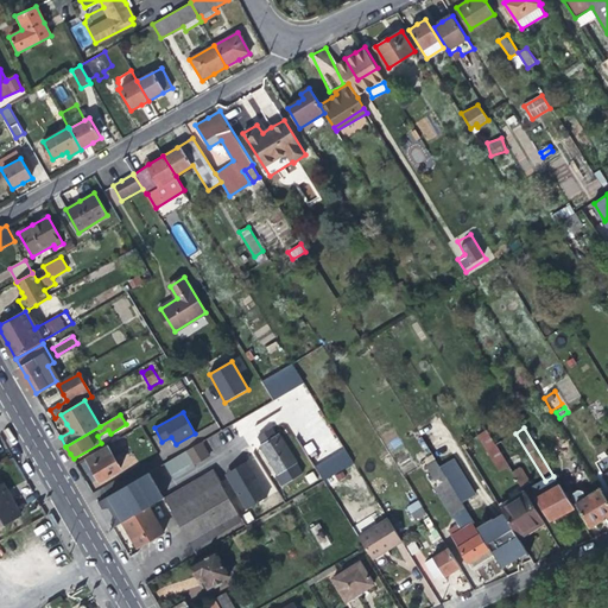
[(500,472),(510,467),(496,445),(487,430),(477,436),(500,472)]
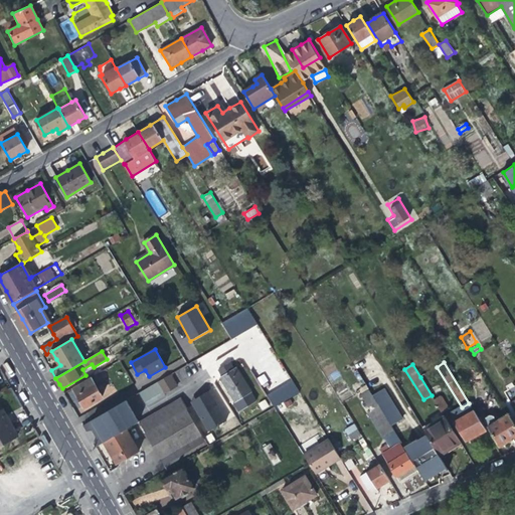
[(258,400),(250,391),(236,369),(221,378),(235,401),(233,402),(239,412),(258,400)]
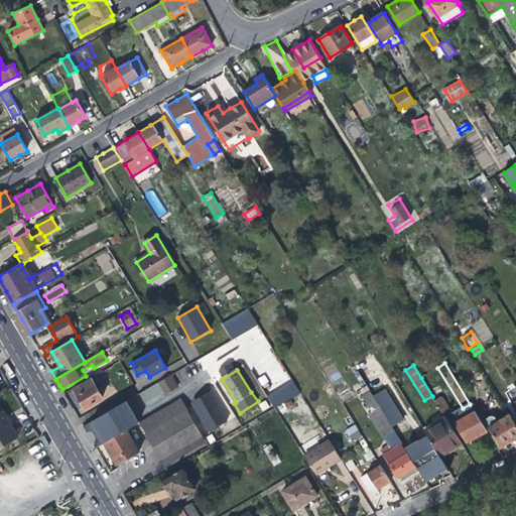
[(426,375),(421,378),(432,396),(443,413),(452,408),(442,395),(440,397),(426,375)]
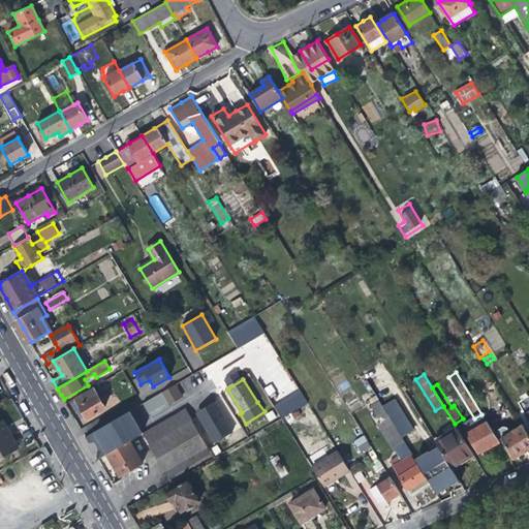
[(94,386),(74,398),(82,410),(86,418),(105,407),(103,404),(107,401),(105,397),(101,399),(94,386)]
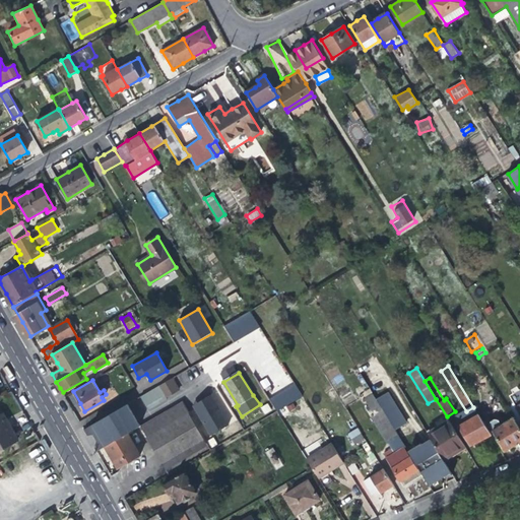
[(167,400),(158,386),(157,386),(140,396),(148,410),(167,400)]
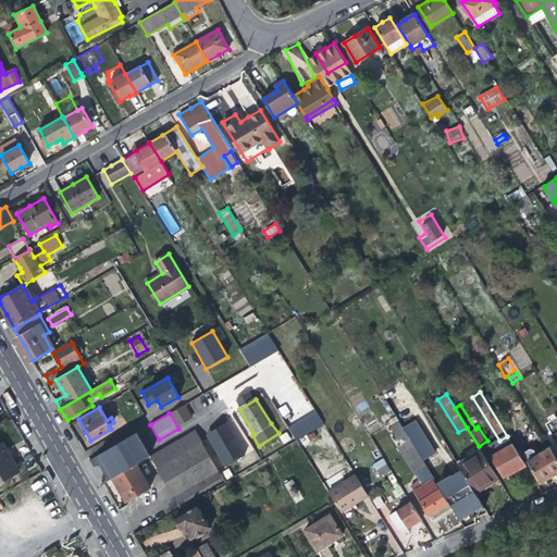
[(398,420),(399,421),(423,460),(435,453),(411,413),(398,420)]
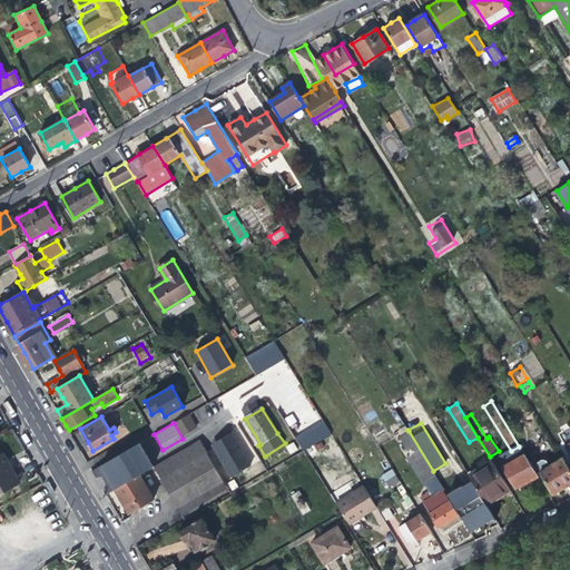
[(290,430),(303,451),(312,446),(297,425),(290,430)]
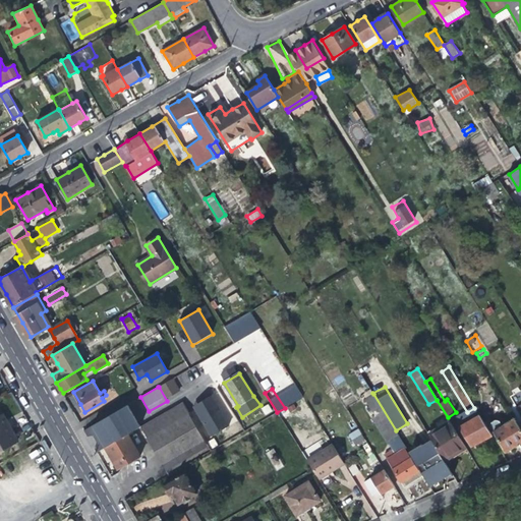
[(400,437),(396,430),(373,394),(365,399),(378,419),(374,420),(389,444),(400,437)]
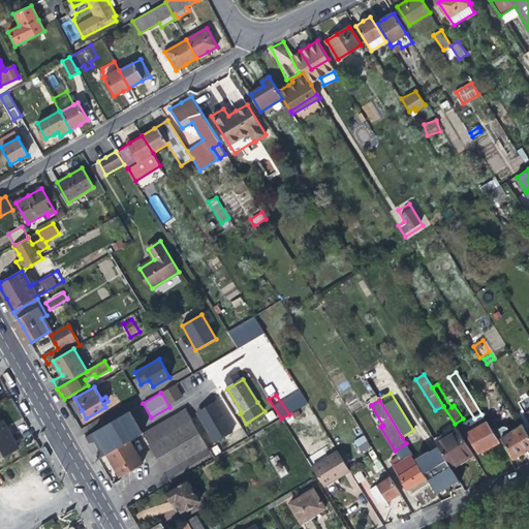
[(215,403),(205,408),(208,412),(199,416),(215,443),(234,434),(215,403)]
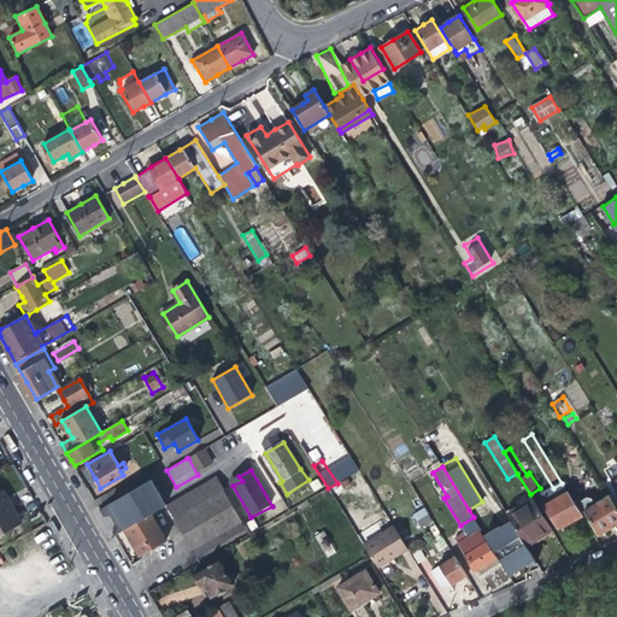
[(203,485),(166,506),(182,533),(193,551),(242,522),(217,477),(203,485)]
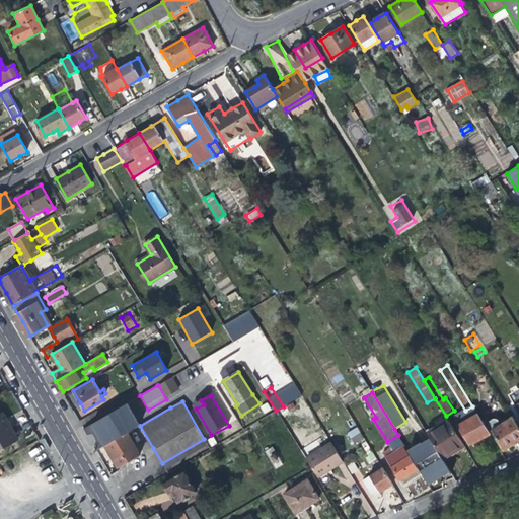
[(128,402),(93,423),(98,434),(105,445),(127,433),(140,426),(130,406),(128,402)]
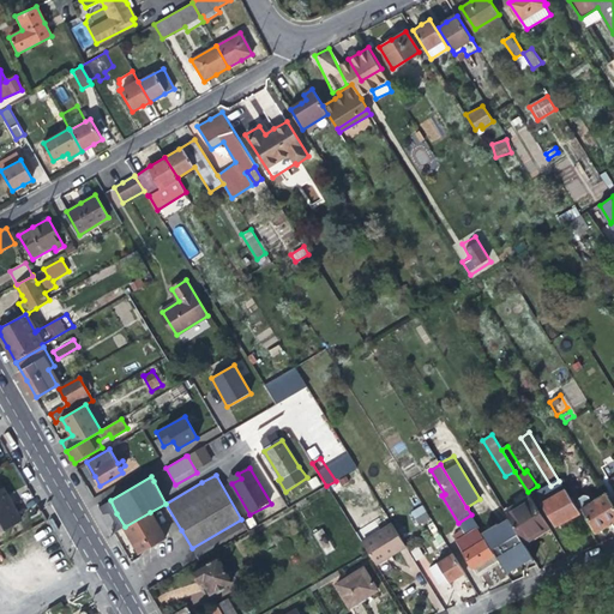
[(567,521),(581,513),(565,489),(559,492),(557,487),(541,495),(545,500),(541,503),(555,527),(567,521)]
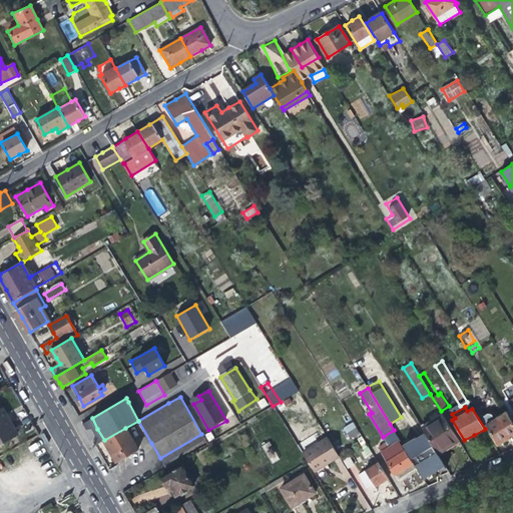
[(4,414),(6,413),(4,409),(0,411),(0,444),(18,434),(12,424),(10,425),(4,414)]
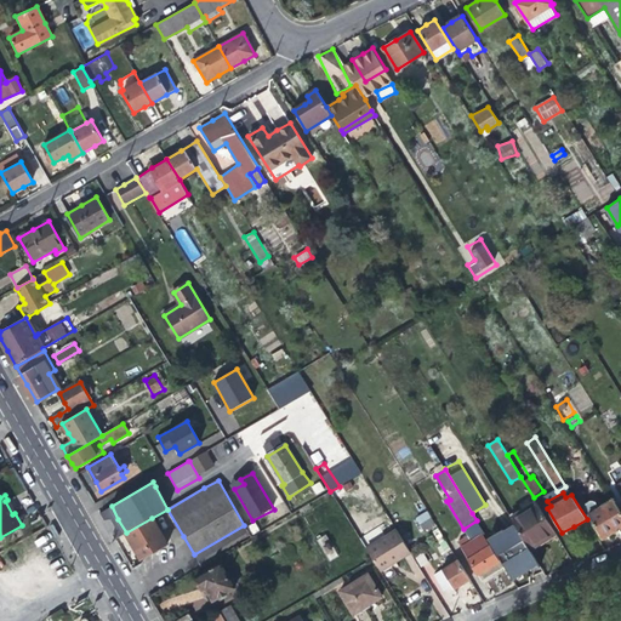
[(12,508),(7,500),(5,501),(12,514),(15,513),(12,508)]
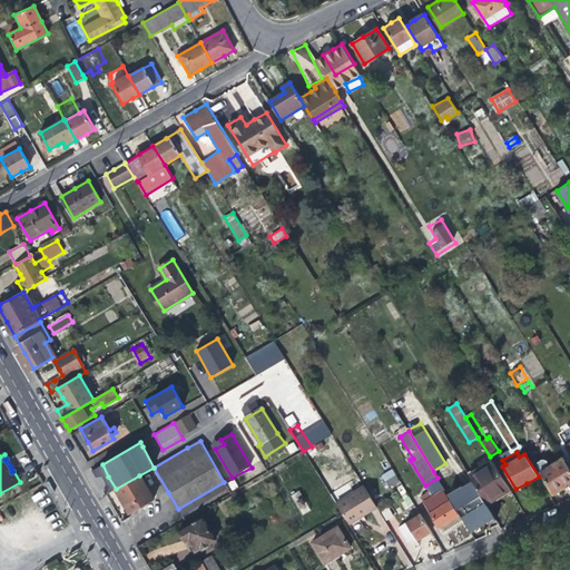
[(569,470),(566,464),(562,459),(550,467),(547,461),(543,460),(538,462),(537,467),(540,472),(553,494),(567,487),(569,483),(569,470)]
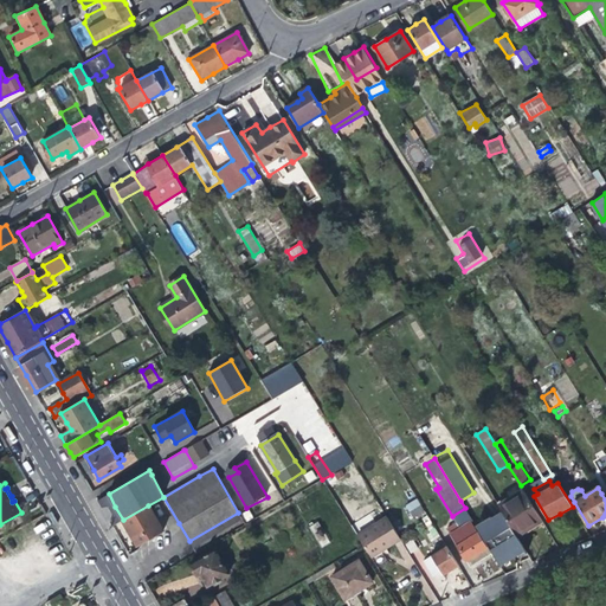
[(497,504),(502,511),(517,536),(529,529),(542,521),(522,489),(497,504)]
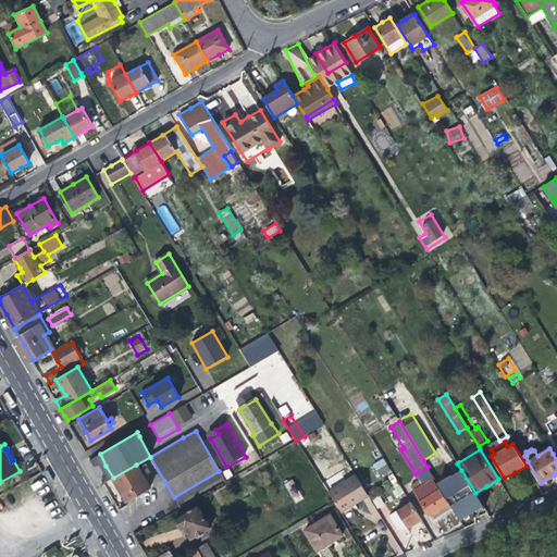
[(136,465),(113,478),(120,491),(126,504),(150,490),(136,465)]
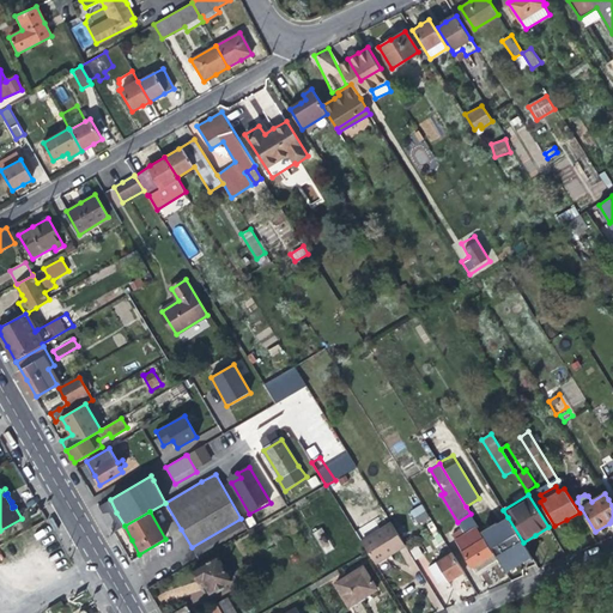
[(419,526),(430,519),(425,511),(414,519),(419,526)]
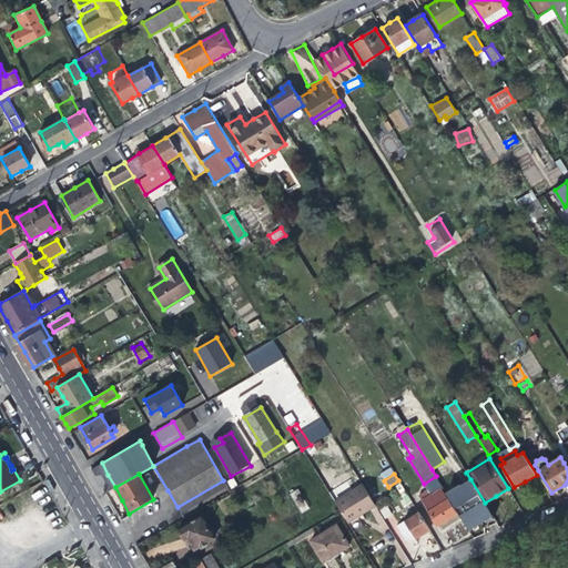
[(50,478),(47,479),(52,490),(56,488),(50,478)]
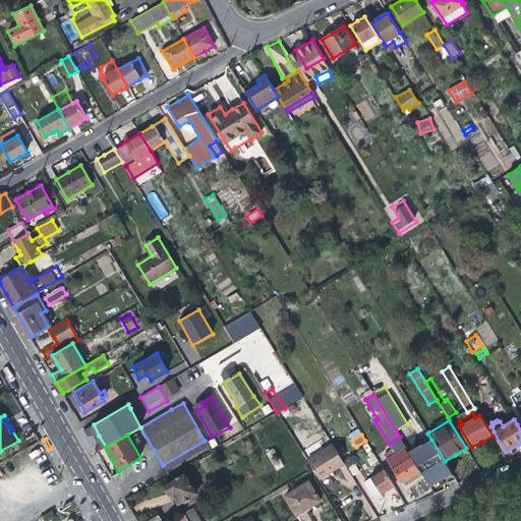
[(421,444),(409,452),(424,475),(429,484),(438,480),(451,472),(445,461),(431,440),(424,444),(422,445),(421,444)]
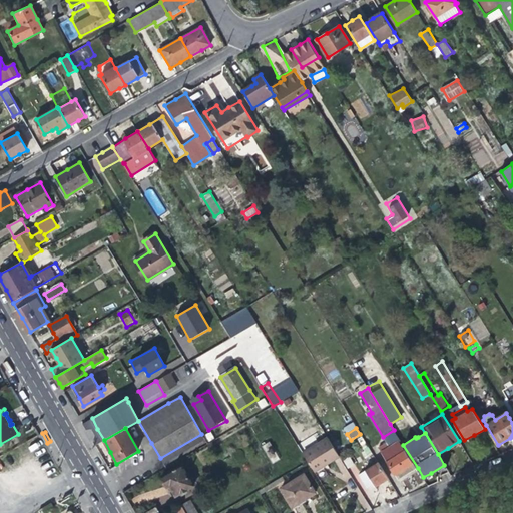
[(418,468),(403,445),(397,435),(379,447),(399,480),(408,474),(418,468)]
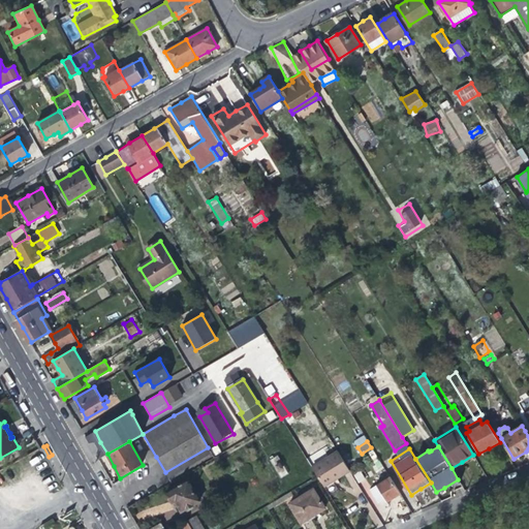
[(337,479),(349,471),(337,452),(311,467),(324,488),(337,479)]
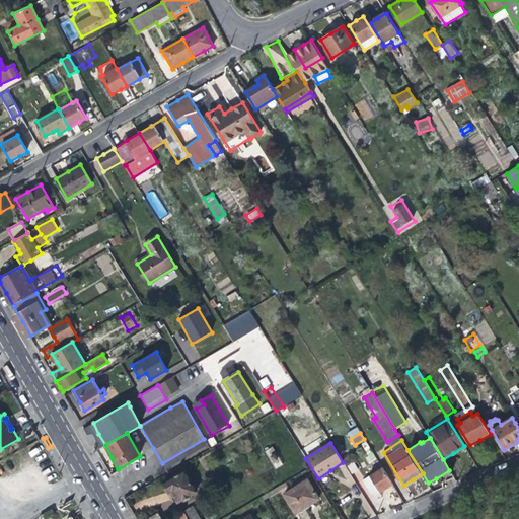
[(286,470),(275,454),(271,457),(281,474),(282,473),(286,470)]
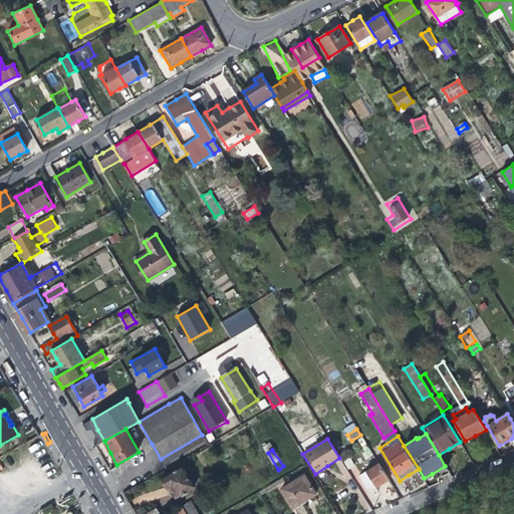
[(381,485),(389,481),(378,465),(359,476),(367,490),(374,486),(376,488),(381,485)]
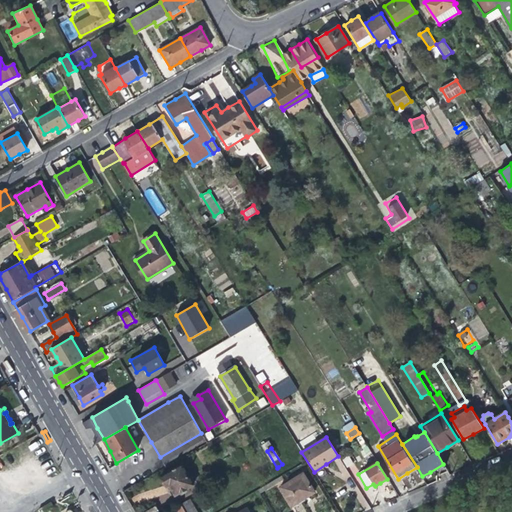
[(161,477),(166,486),(170,484),(172,488),(175,494),(176,494),(194,484),(190,476),(188,478),(181,466),(161,477)]
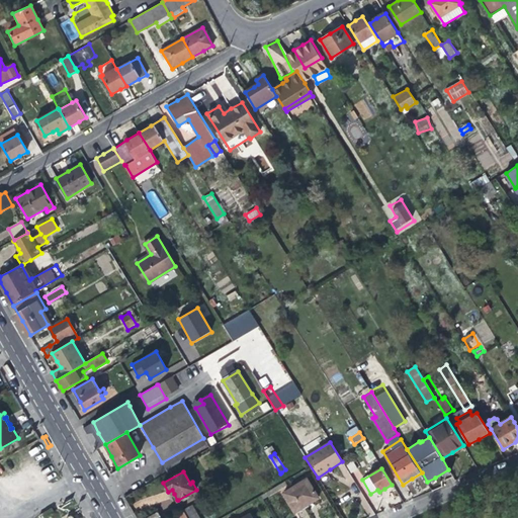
[(283,493),(295,513),(309,505),(319,499),(307,479),(283,493)]
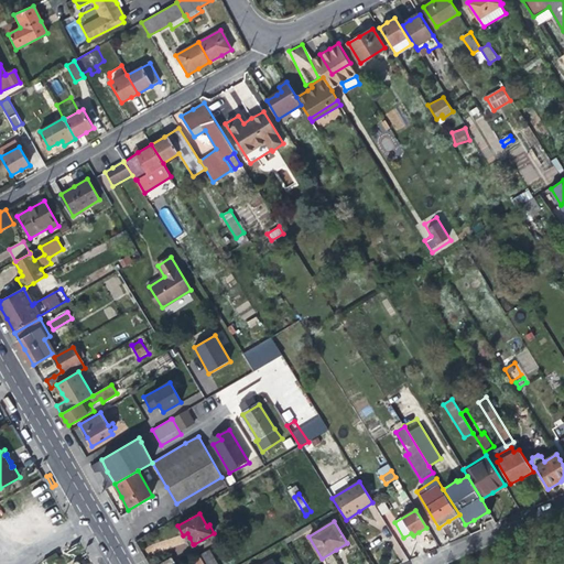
[(217,563),(209,550),(198,555),(204,563),(217,563)]
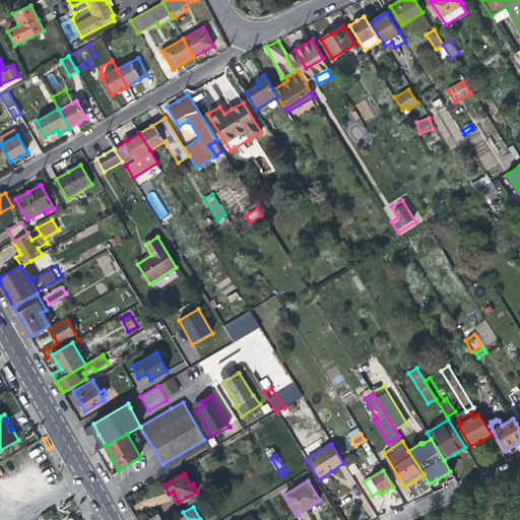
[(41,519),(45,519),(55,514),(52,510),(40,517),(41,519)]
